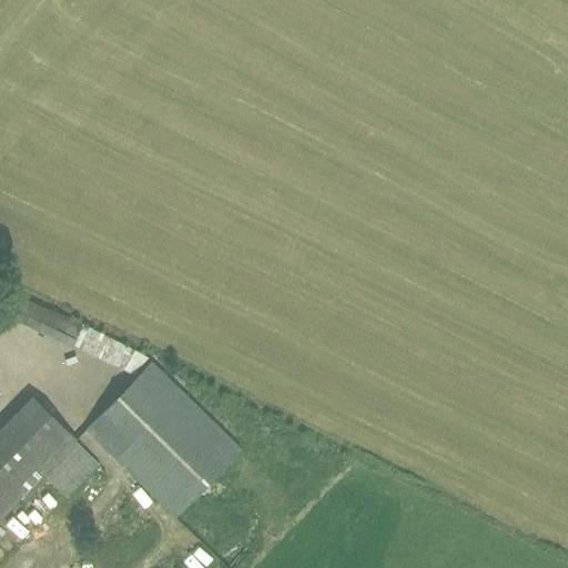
[(4,315),(134,375),(150,358),(13,295),(4,315)]
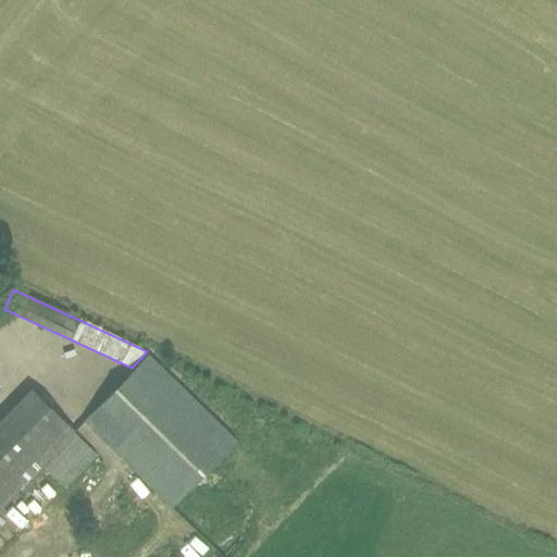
[(85,422),(172,507),(236,442),(149,357),(85,422)]
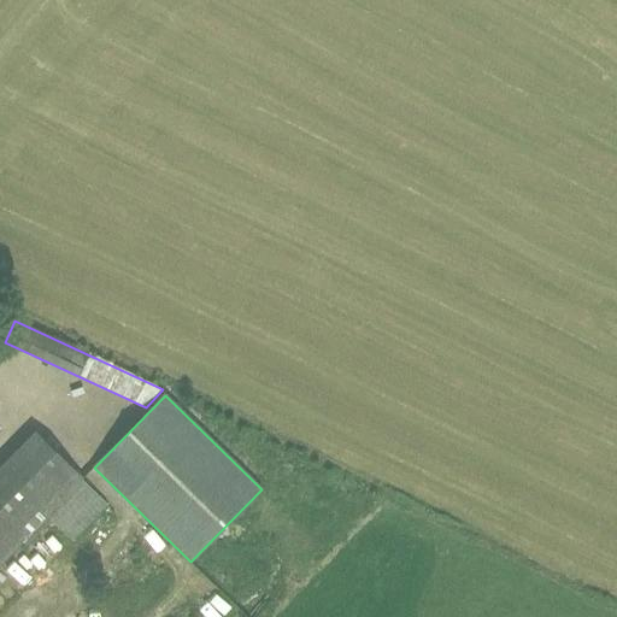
[(37,433),(0,470),(0,564),(47,517),(72,541),(107,505),(37,433)]
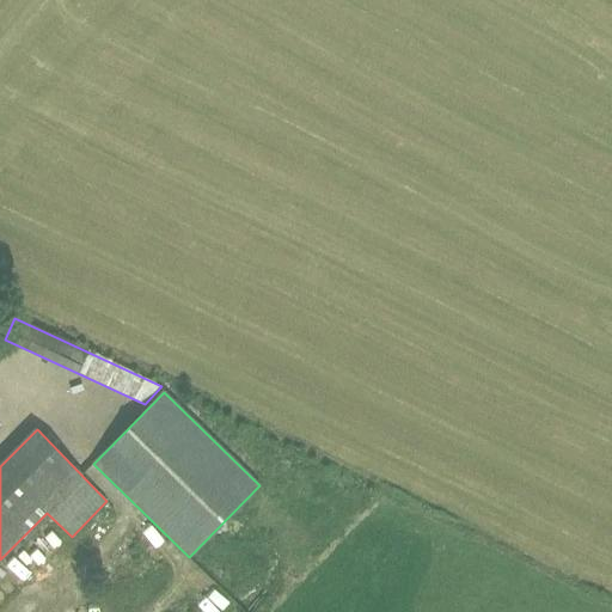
[(25,558),(48,580),(73,552),(50,531),(25,558)]
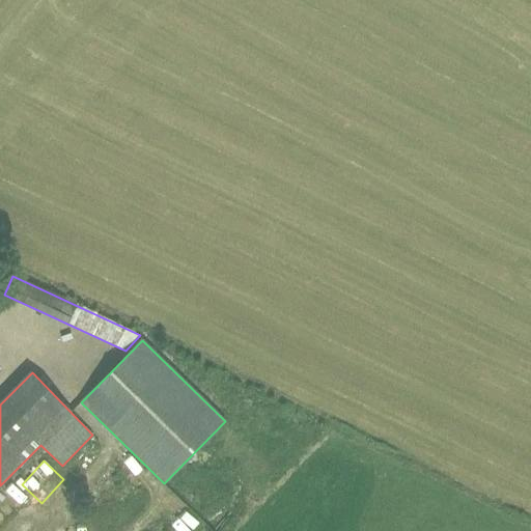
[(185,496),(201,513),(220,497),(202,478),(185,496)]
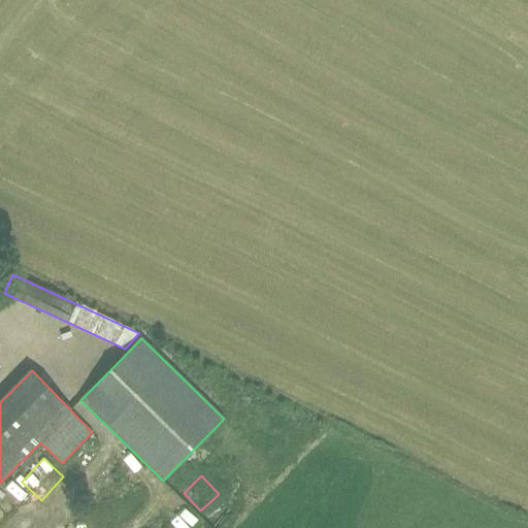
[(56,510),(70,501),(62,489),(47,498),(56,510)]
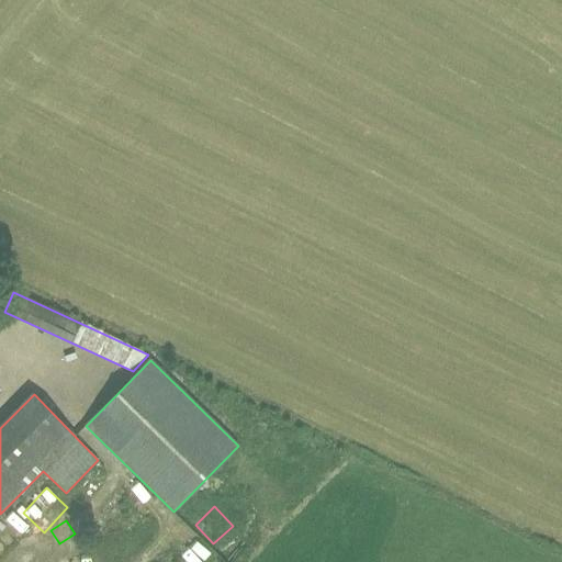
[(0,534),(0,548),(12,553),(18,541),(0,534)]
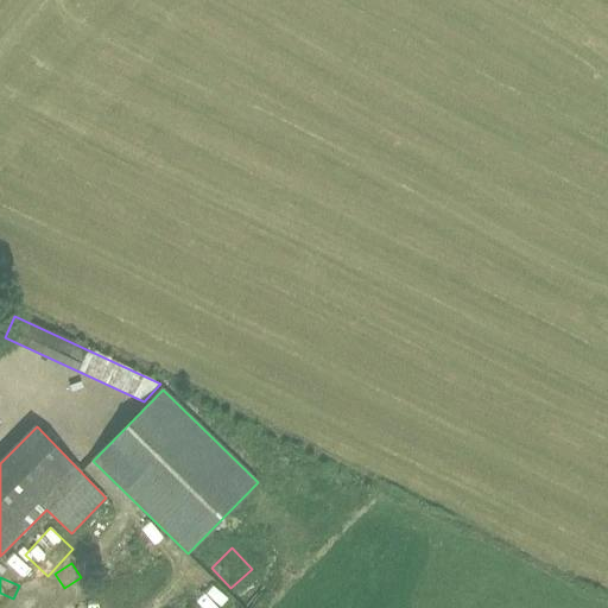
[(143,603),(154,586),(144,578),(132,595),(143,603)]
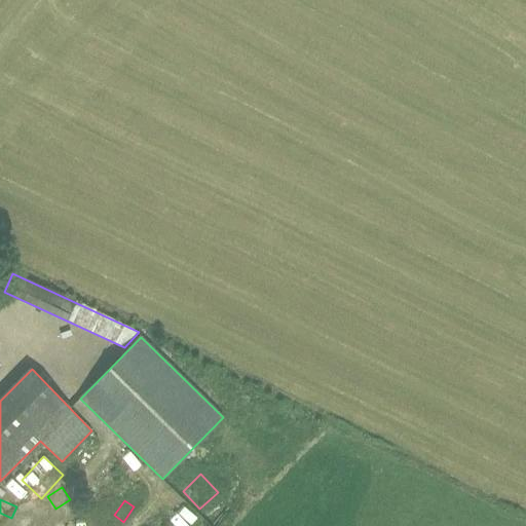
[(181,523),(184,525),(204,525),(211,520),(196,506),(181,523)]
